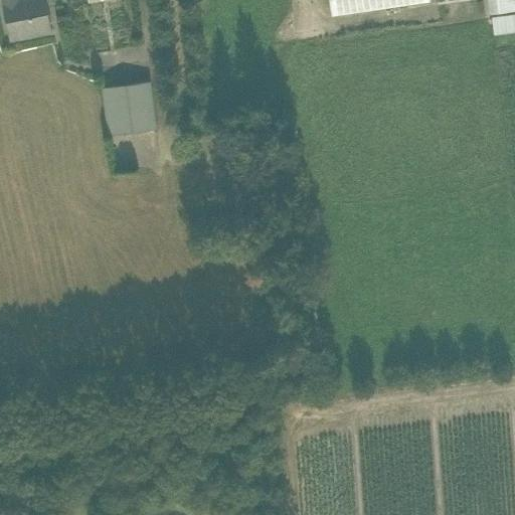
[(0,0),(9,40),(51,31),(44,0),(0,0)]
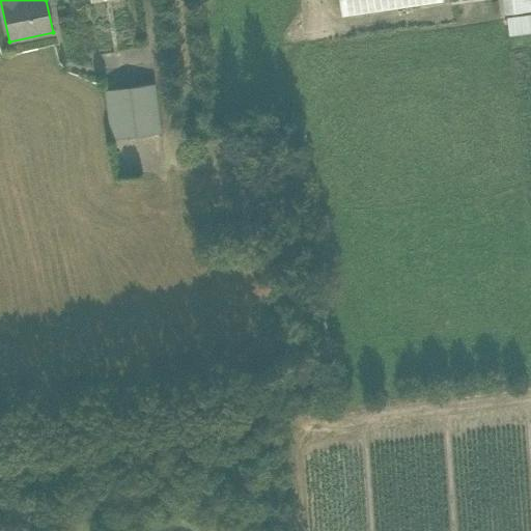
[(340,0),(342,15),(442,0),(340,0)]
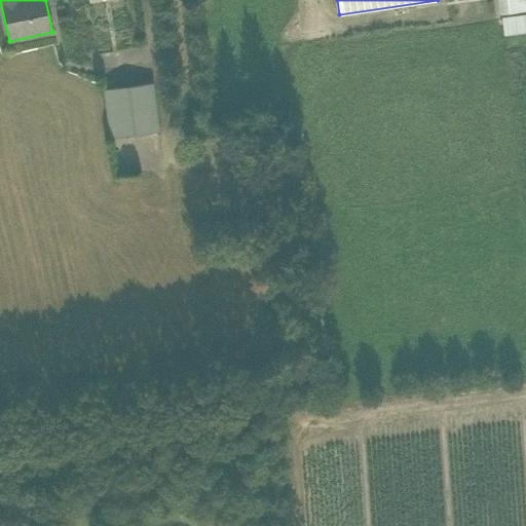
[(525,0),(489,0),(512,210),(525,208),(525,0)]
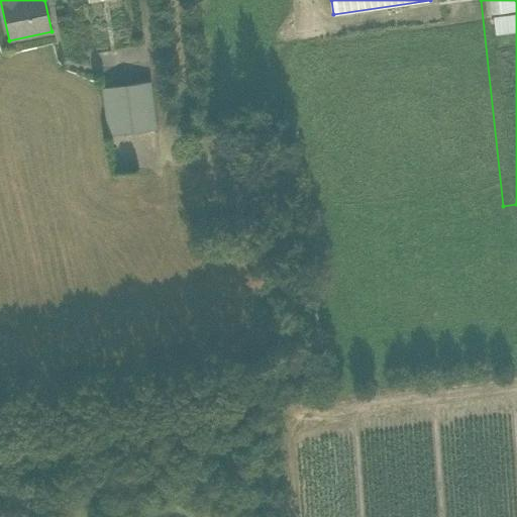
[(151,79),(101,86),(108,135),(159,128),(151,79)]
